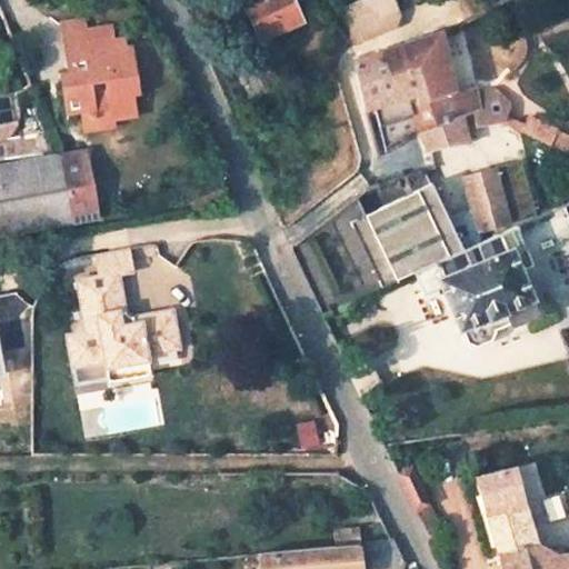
[(303,27),(290,0),(240,0),(260,47),(303,27)]
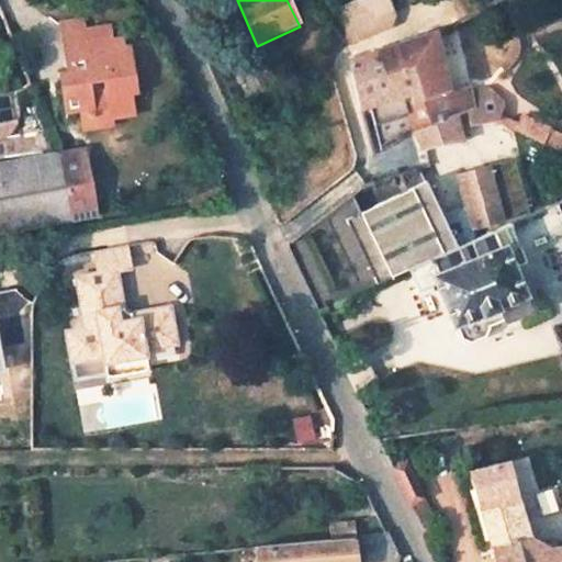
[(389,0),(370,0),(336,17),(349,45),(388,31),(393,14),(395,13),(389,0)]
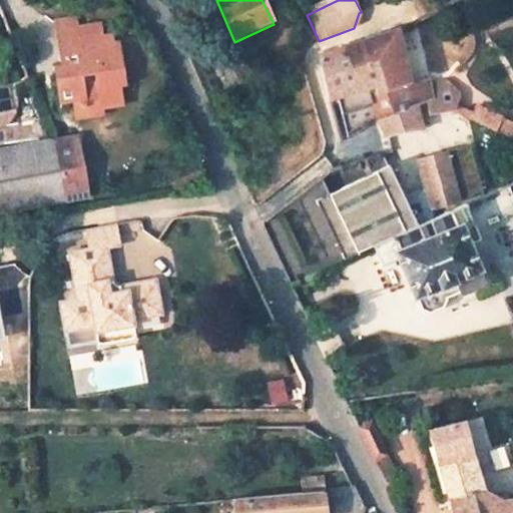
[(56,17),(59,29),(75,26),(73,14),(56,17)]
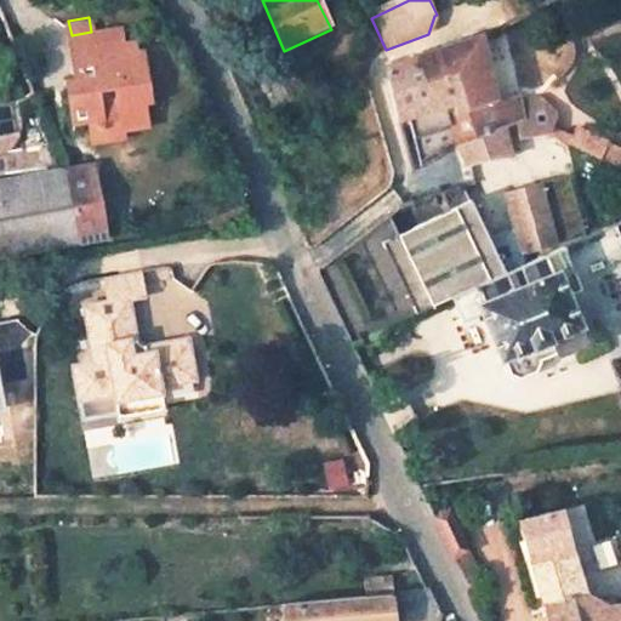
[(91,32),(72,35),(77,66),(73,66),(75,78),(67,80),(74,119),(90,117),(92,130),(113,126),(113,121),(119,121),(120,127),(147,124),(143,100),(151,100),(141,51),(114,56),(113,45),(120,45),(118,27),(91,32)]
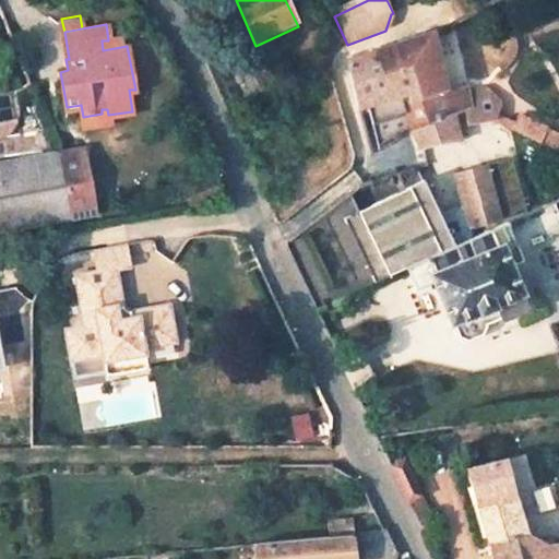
[(443,92),(429,34),(376,52),(346,63),(358,108),(368,106),(407,94),(411,103),(417,131),(450,114),(454,111),(461,110),(467,130),(492,125),(523,137),(532,121),(511,108),(508,115),(498,109),(502,98),(485,86),(466,91),(465,85),(443,92)]
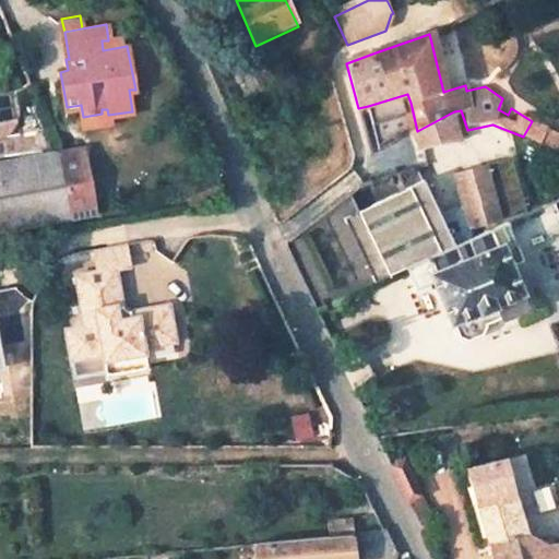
[(407,94),(368,106),(379,151),(413,133),(417,131),(411,103),(407,94)]
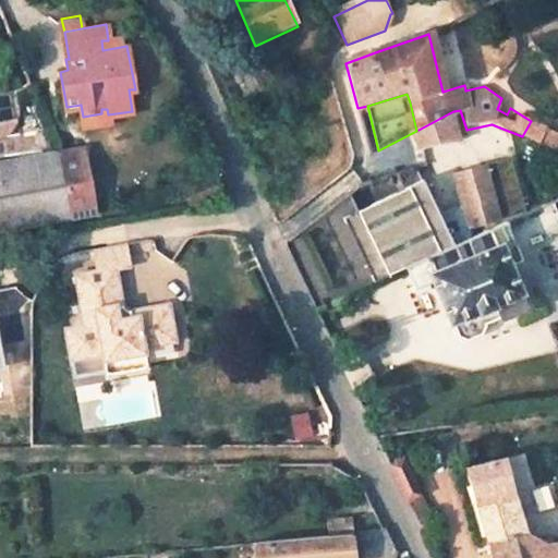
[(101,113),(83,117),(84,128),(109,124),(108,114),(107,109),(101,109),(101,113)]
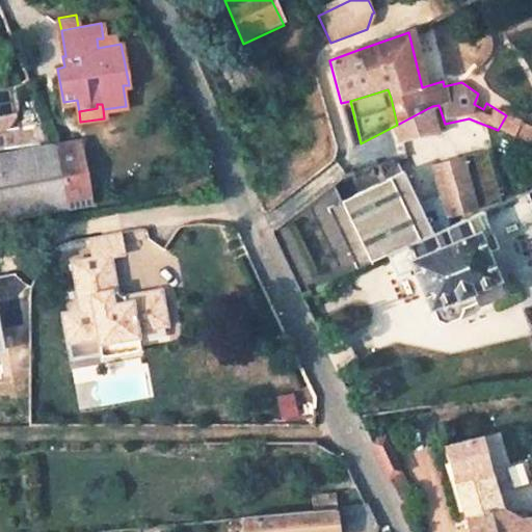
[(397,125),(393,127),(400,142),(417,137),(436,134),(428,108),(397,125)]
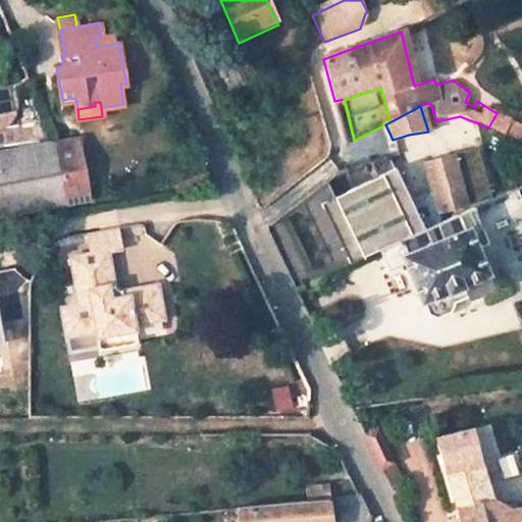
[(488,127),(521,142),(521,121),(503,110),(497,113),(488,127)]
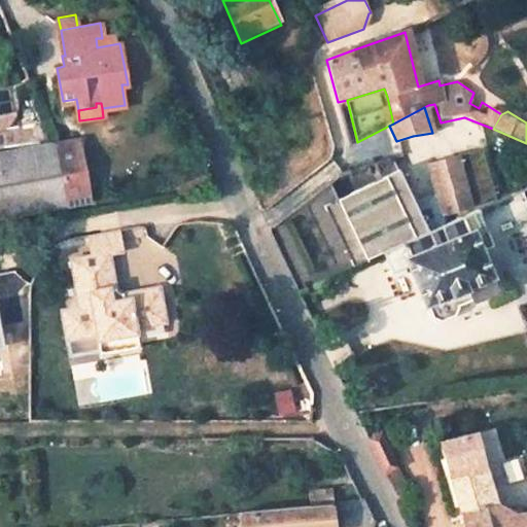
[(88,203),(77,141),(55,146),(66,207),(88,203)]
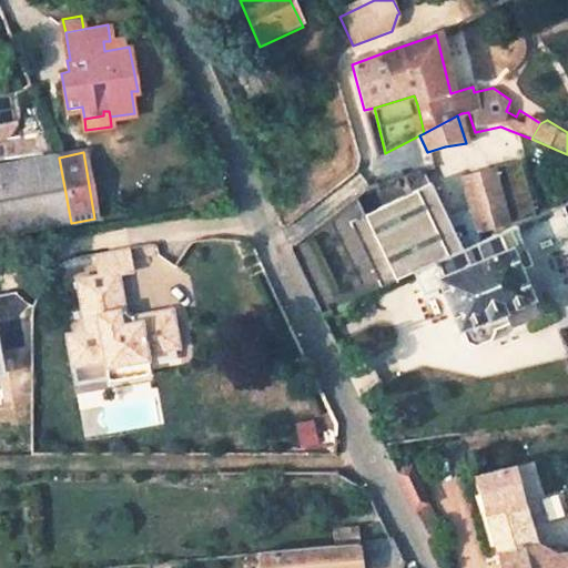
[(59,158),(0,168),(0,235),(71,223),(59,158)]
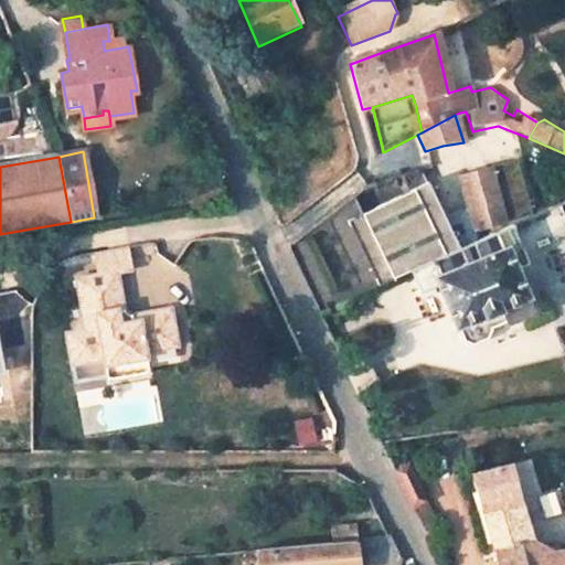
[(519,158),(460,176),(476,231),(534,214),(529,193),(520,160),(519,158)]
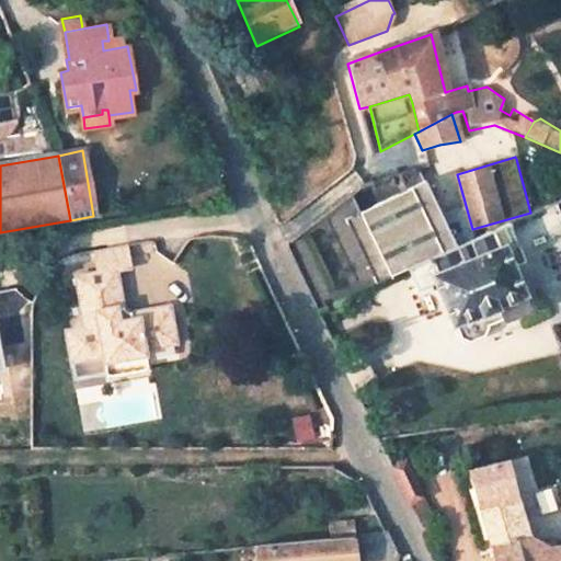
[(528,171),(524,157),(516,159),(525,192),(546,185),(540,168),(528,171)]
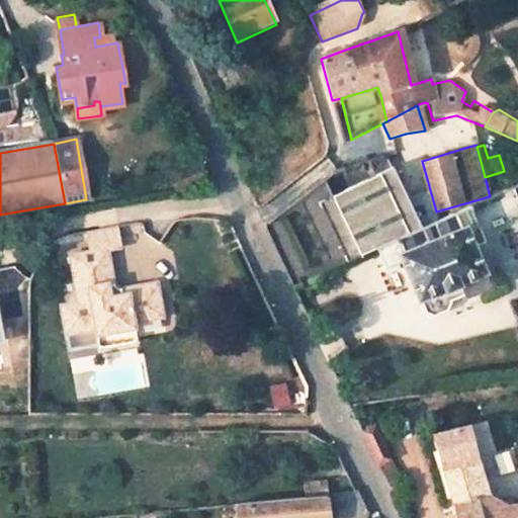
[(193,168),(197,178),(206,174),(202,164),(193,168)]
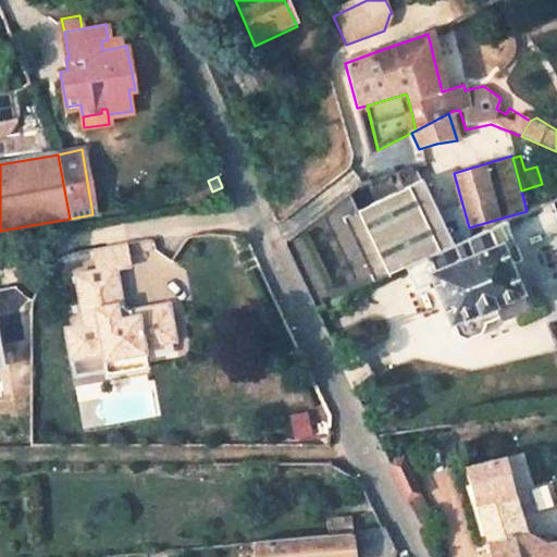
[(375,281),(405,268),(453,246),(421,181),(345,218),(375,281)]
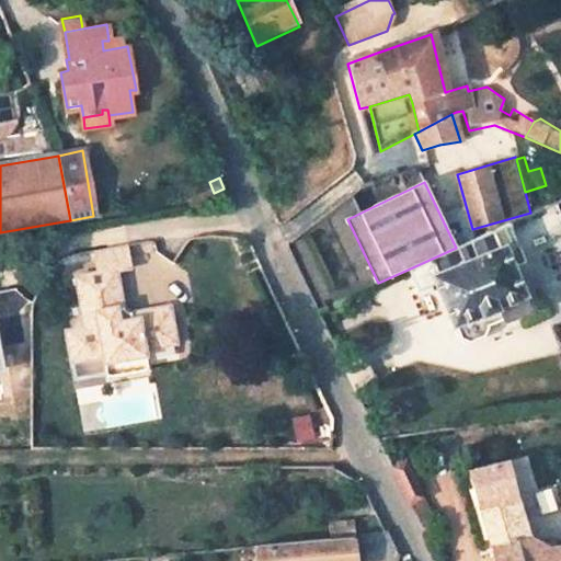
[(503,325),(528,312),(524,299),(526,298),(525,295),(534,290),(508,225),(456,248),(408,270),(418,290),(434,284),(451,329),(456,327),(460,341),(469,345),(485,336),(490,330),(489,328),(501,322),(503,325)]
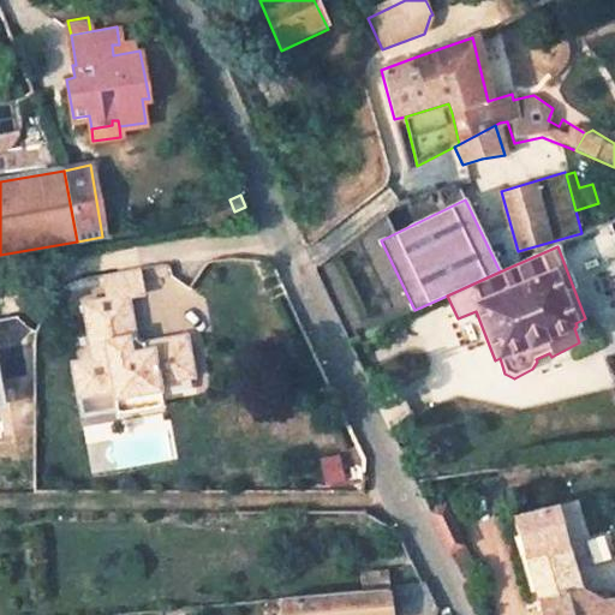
[(144,291),(139,268),(102,274),(106,298),(123,299),(135,354),(191,342),(189,336),(144,346),(137,341),(129,294),(144,291)]
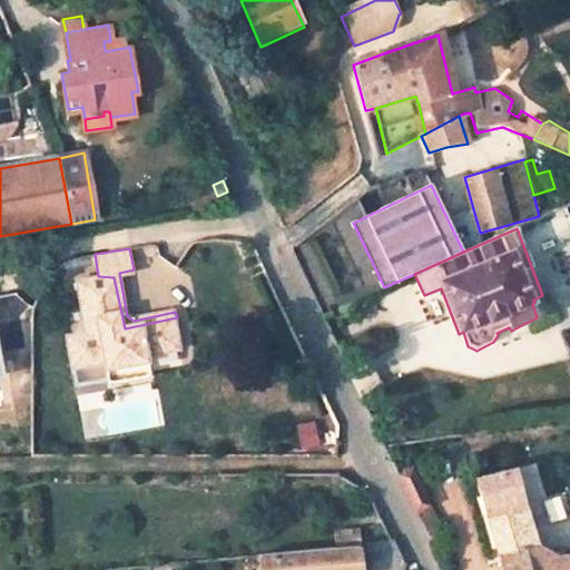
[(125,328),(114,277),(98,276),(77,281),(85,322),(77,333),(68,335),(74,370),(110,363),(110,369),(151,362),(150,353),(179,347),(177,317),(125,328)]
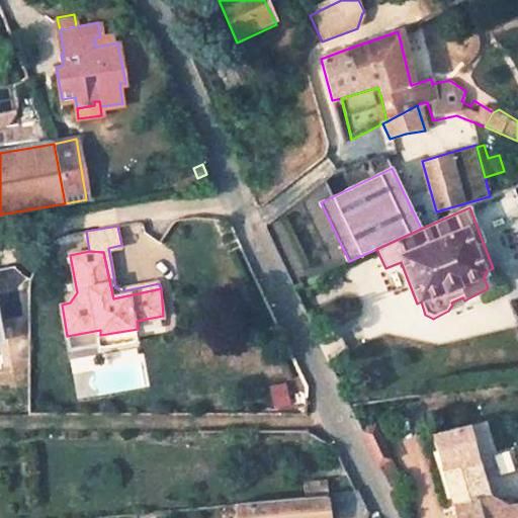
[(100,335),(102,348),(139,341),(138,329),(100,335)]
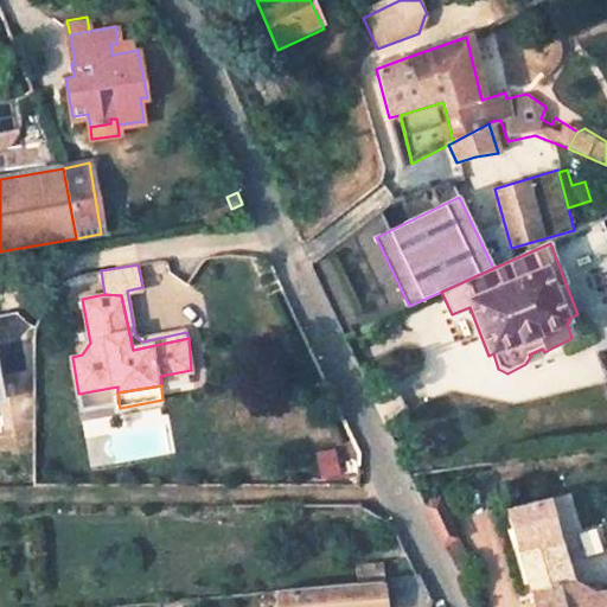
[(439,502),(425,509),(430,522),(446,515),(439,502)]
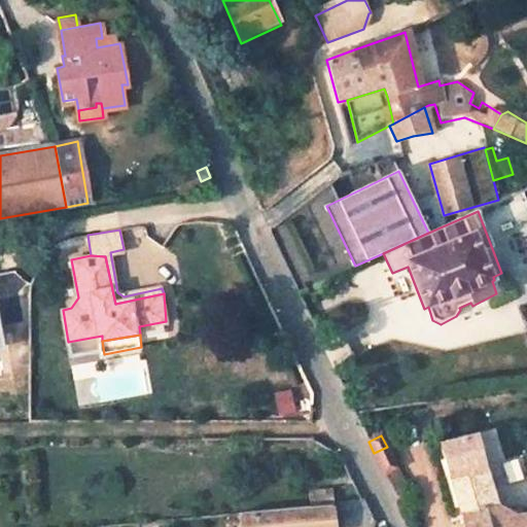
[(441,446),(460,526),(526,526),(526,513),(517,515),(494,504),(476,435),(441,446)]
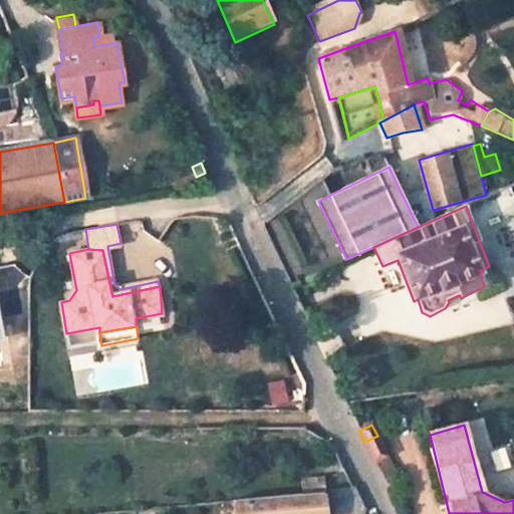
[(364,442),(374,463),(388,490),(402,484),(388,456),(377,436),(364,442)]
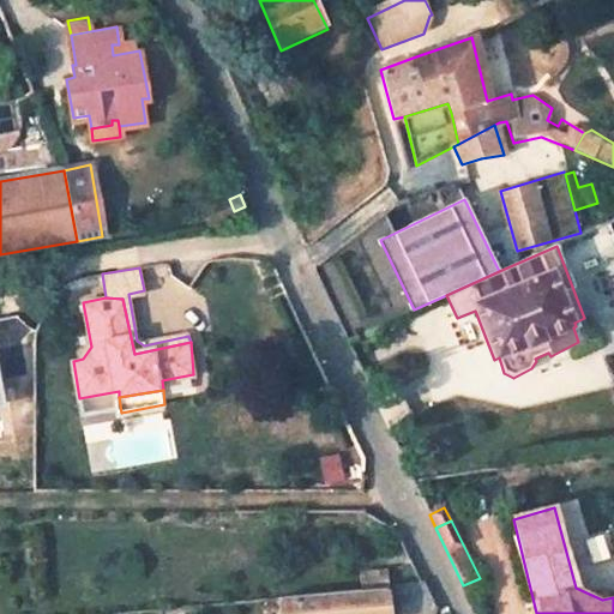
[(385,575),(362,577),(363,591),(386,588),(387,588),(385,575)]
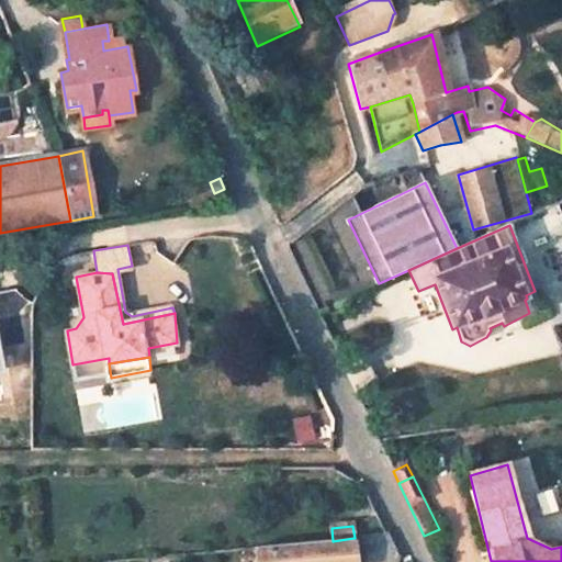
[(355,538),(353,538),(356,561),(400,561),(386,531),(355,538)]
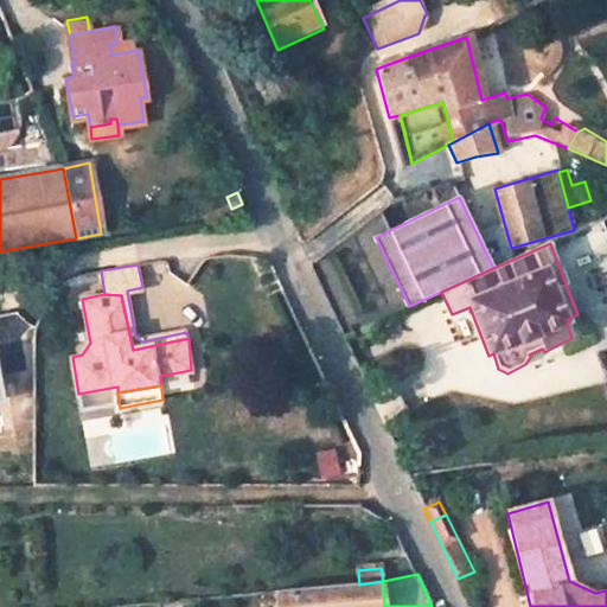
[(359,585),(274,593),(274,606),(384,606),(382,581),(359,585)]
